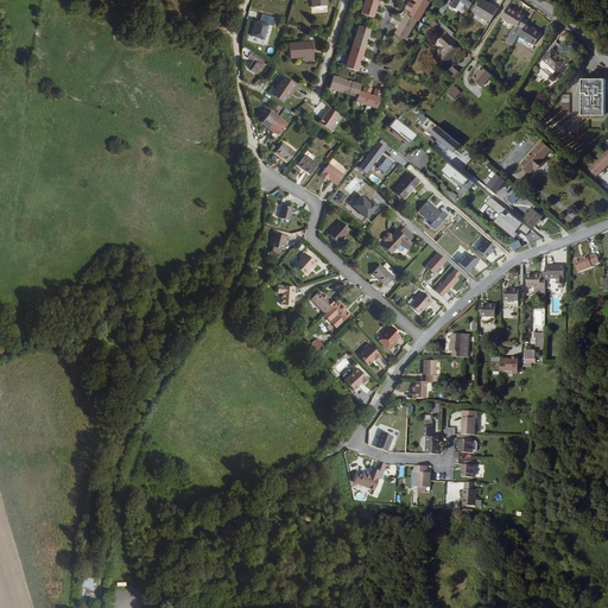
[(363,0),(361,12),(373,16),(378,0),(363,0)]
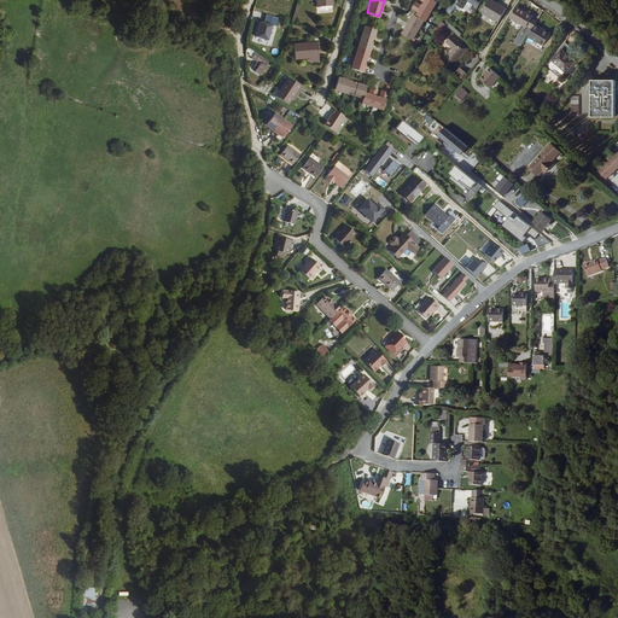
[(424,0),(424,1),(423,4),(417,0),(414,4),(420,7),(419,10),(418,13),(414,12),(403,31),(415,39),(420,33),(419,31),(420,29),(421,29),(426,22),(425,22),(426,18),(427,19),(439,0),(438,0),(424,0)]
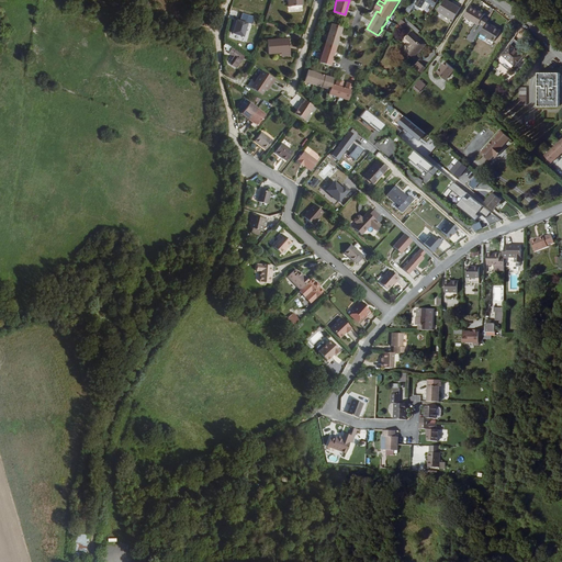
[(442,0),(437,10),(453,19),(460,7),(448,0),(442,0)]
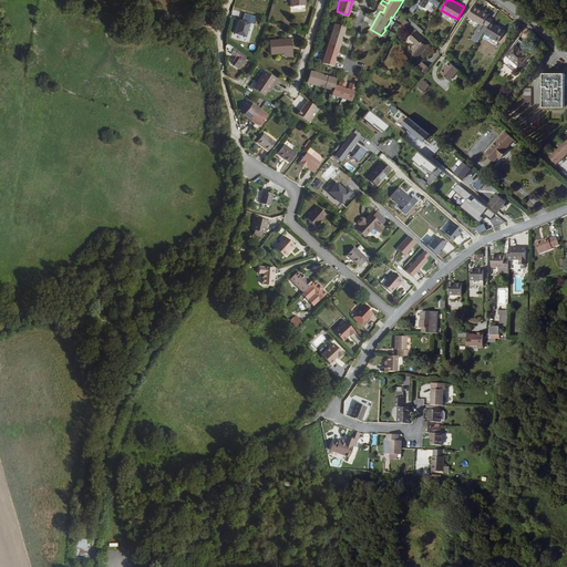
[(481,26),(484,20),(486,17),(471,9),(465,19),(480,28),(481,26)]
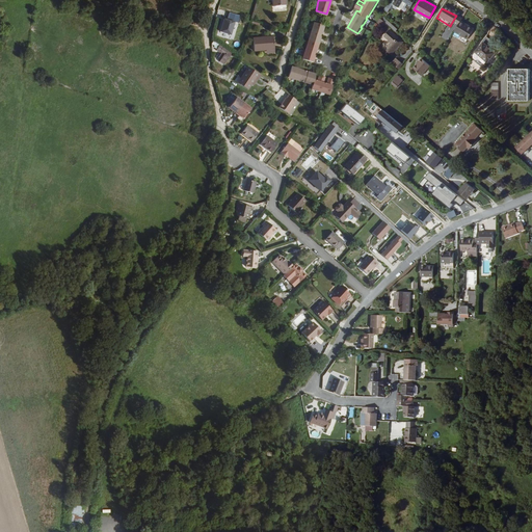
[(235,21),(223,18),(220,30),(231,34),(235,21)]
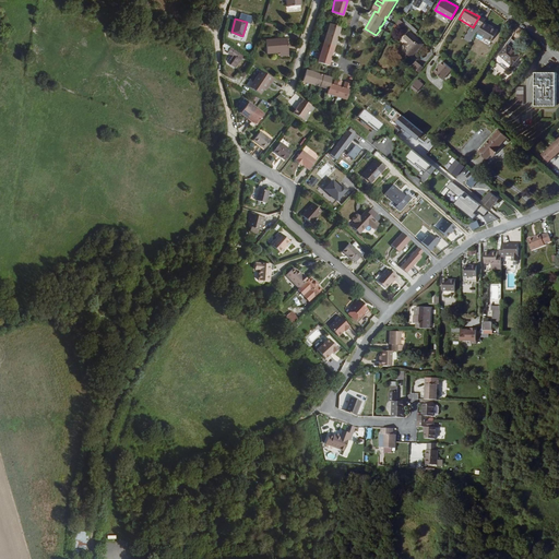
[(395,22),(402,28),(405,24),(400,19),(395,22)]
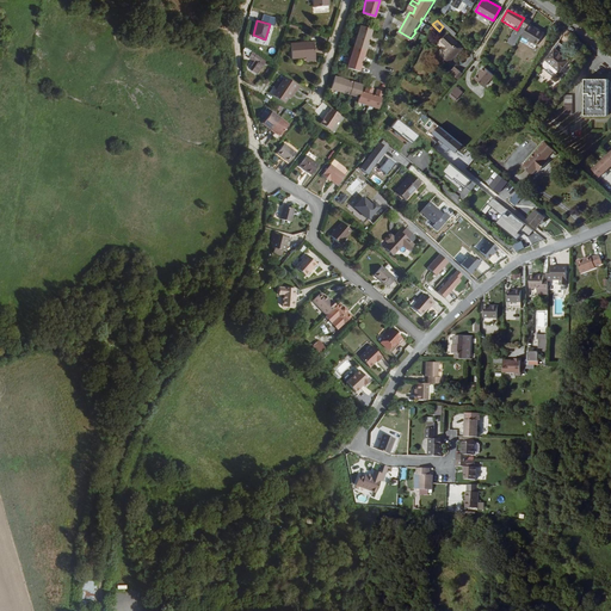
[(518,28),(524,31),(526,29),(528,25),(522,22),(518,28)]
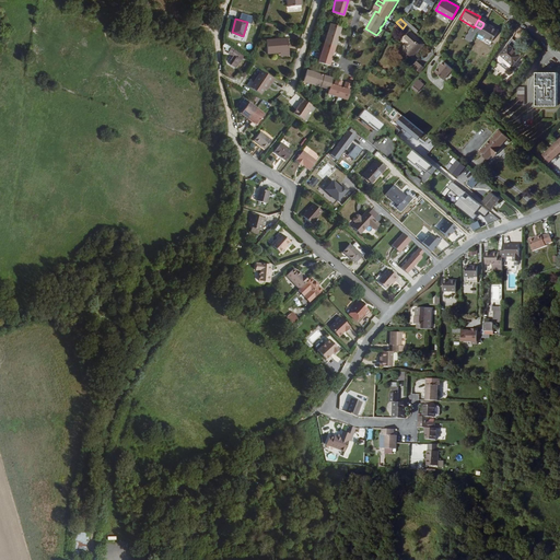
[(326,32),(324,38),(325,39),(324,42),(323,42),(321,48),(322,49),(322,51),(319,51),(317,58),(319,58),(318,61),(329,65),(341,25),(329,22),(327,30),(328,30),(327,33),(326,32)]
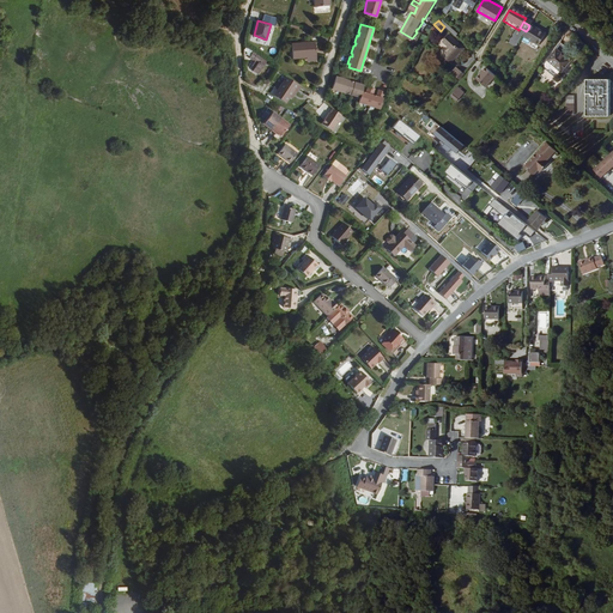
[(535,32),(528,29),(526,31),(521,38),(544,50),(550,41),(542,37),(544,36),(535,31),(535,32)]
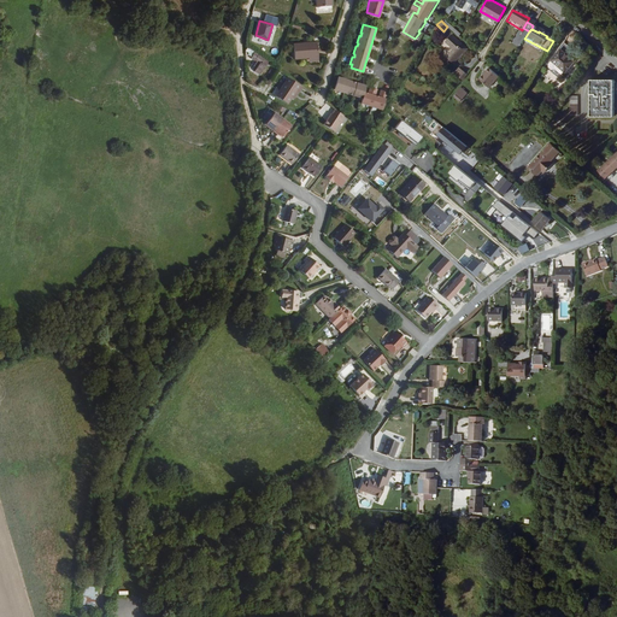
[(318,54),(317,41),(293,43),(294,57),(310,56),(318,54)]
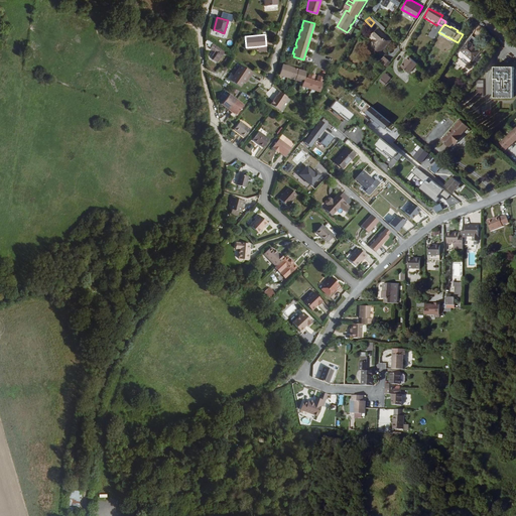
[(460,50),(456,56),(466,65),(470,59),(471,60),(478,51),(471,45),(475,41),(470,36),(466,40),(467,42),(460,50)]
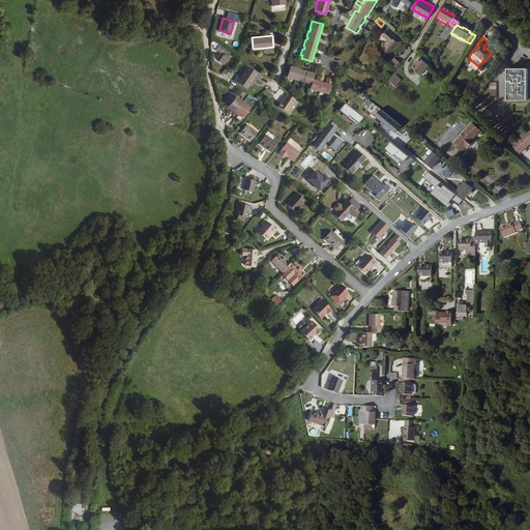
[(392,38),(383,49),(389,55),(392,52),(399,43),(392,38)]
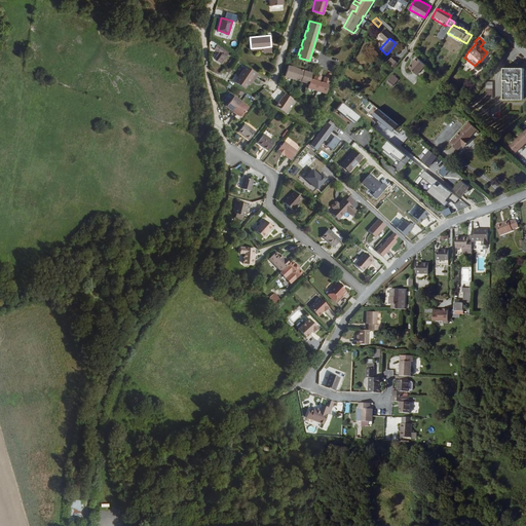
[(216,50),(219,52),(214,60),(219,63),(225,53),(221,51),(223,49),(218,46),(219,45),(216,43),(212,49),(215,51),(216,50)]
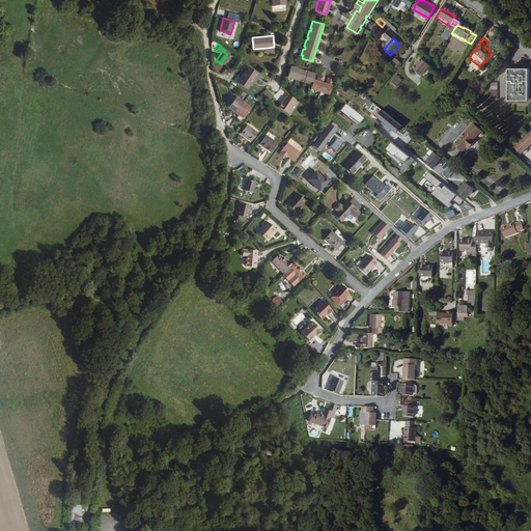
[(412,68),(420,76),(428,66),(420,58),(412,68)]
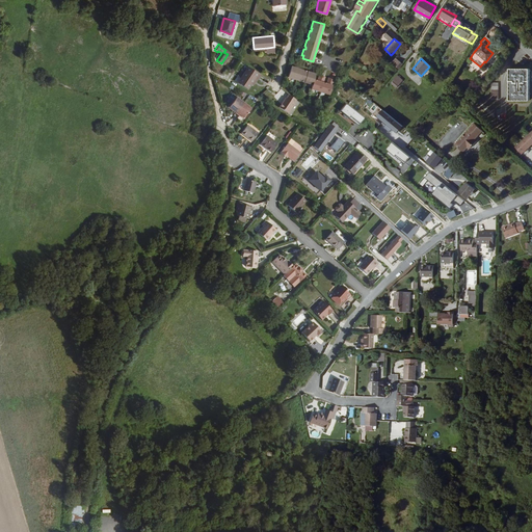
[(392,63),(398,70),(402,64),(396,59),(392,63)]
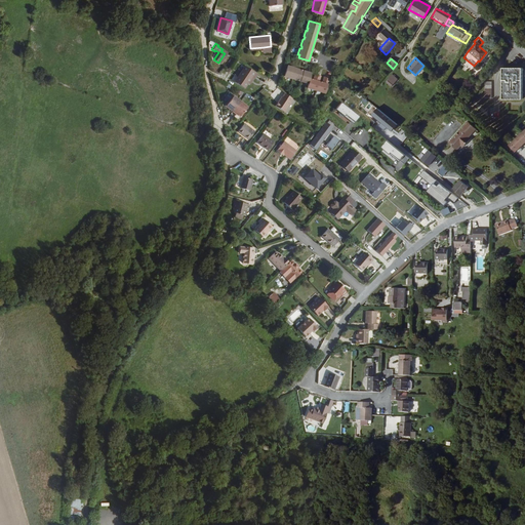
[(307,87),(309,88),(312,79),(310,78),(312,73),(287,65),(284,76),(308,83),(307,87)]
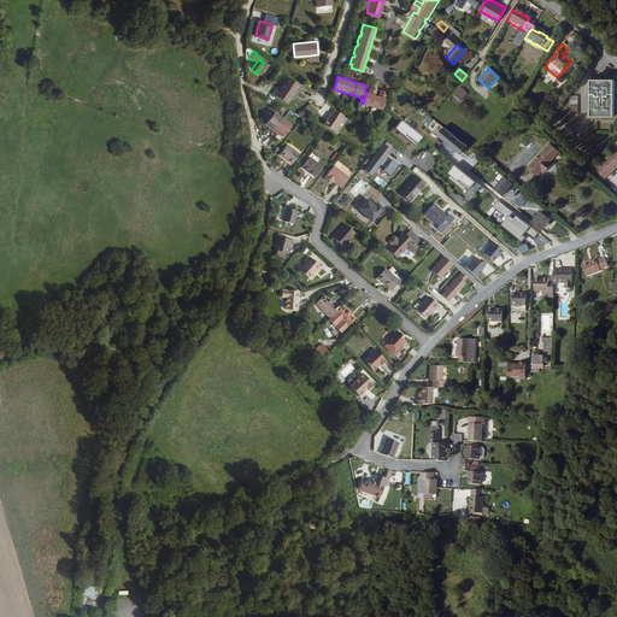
[(300,86),(285,77),(274,97),(288,105),(292,98),(297,89),(298,90),(300,86)]
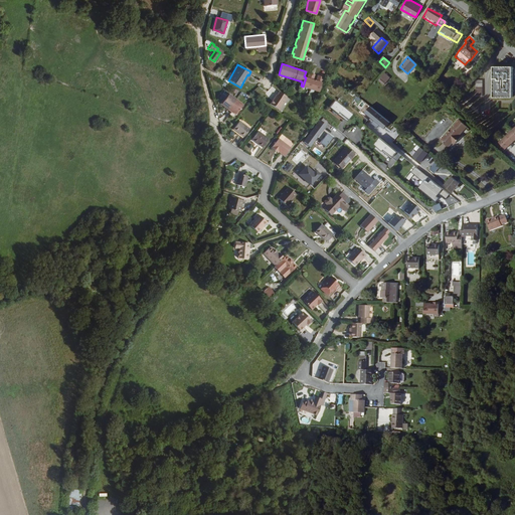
[(492,66),(492,98),(511,97),(511,66),(492,66)]
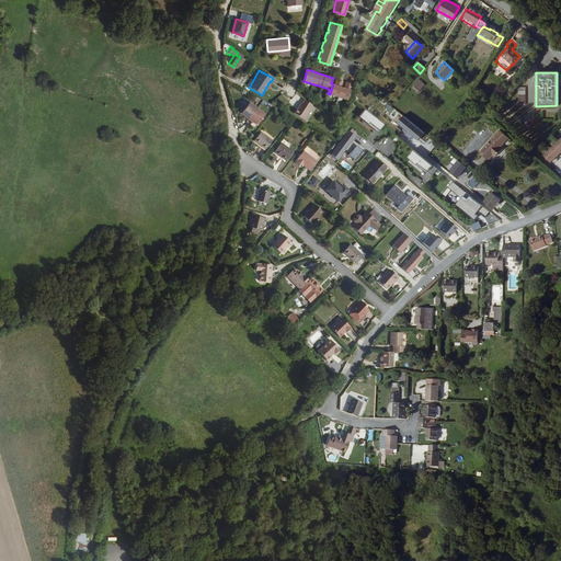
[(335,84),(333,84),(330,94),(347,100),(353,83),(348,82),(346,88),(344,88),(341,87),(343,80),(339,79),(336,86),(335,84)]
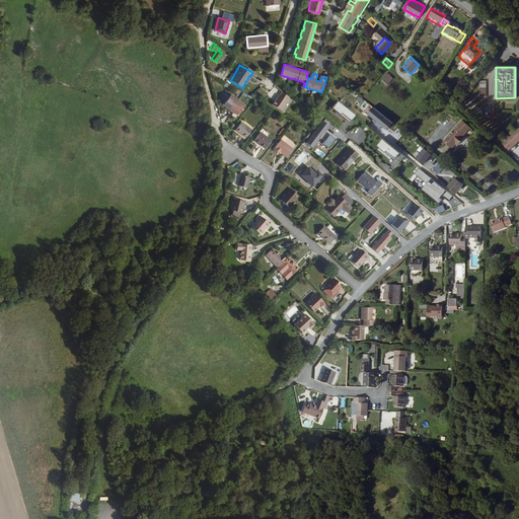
[(247,102),(233,92),(226,101),(240,112),(247,102)]
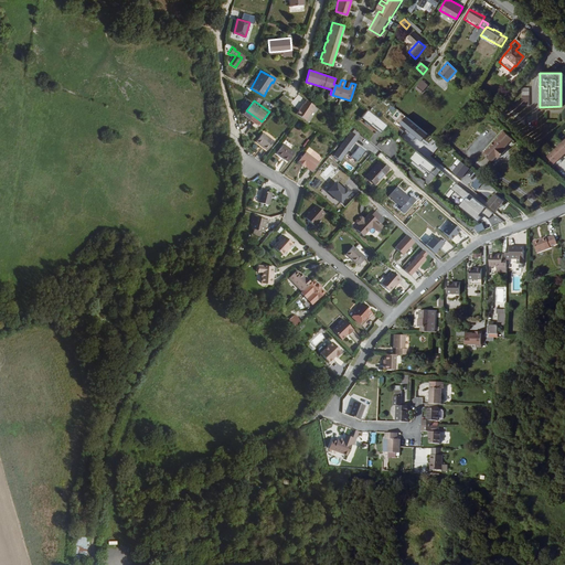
[(304,104),(302,104),(296,114),(307,120),(313,110),(312,110),(315,106),(306,100),(304,104)]
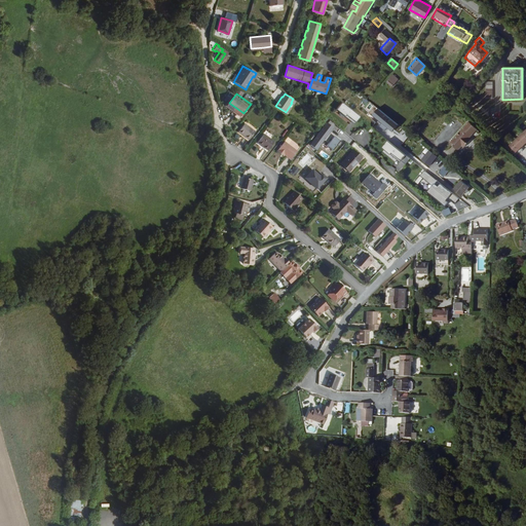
[(361,117),(342,103),(337,108),(355,123),(361,117)]
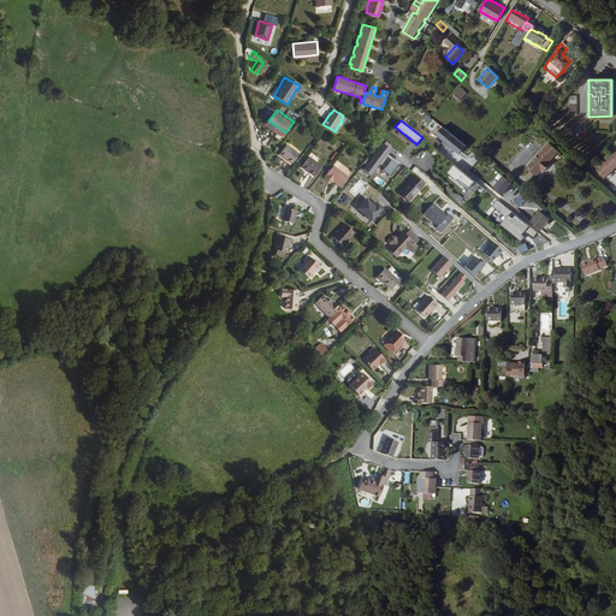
[(394,129),(415,147),(416,144),(395,126),(394,129)]
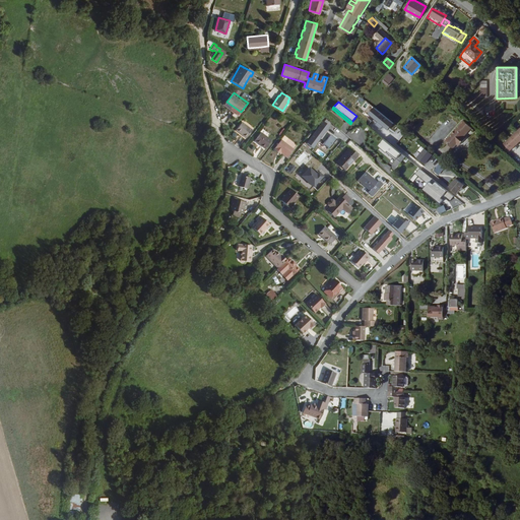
[(255,127),(245,119),(239,127),(249,135),(255,127)]
